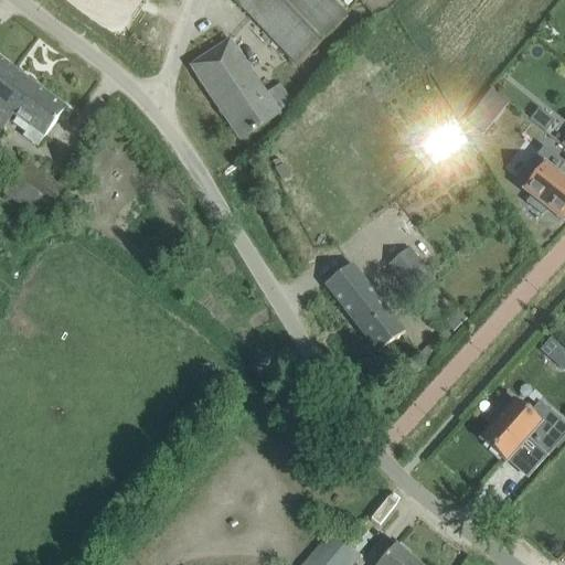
[(328,0),(234,0),(298,65),(347,19),(328,0)]
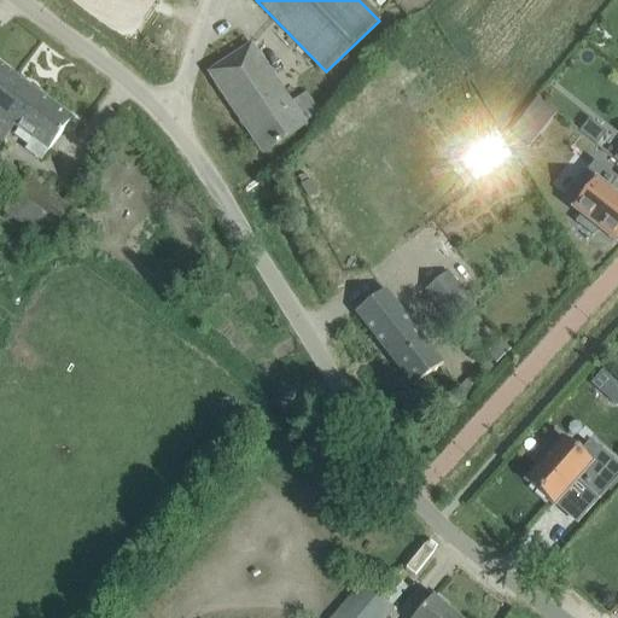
[(304,126),(251,46),(209,74),(219,88),(225,83),(256,129),(250,134),(263,153),(304,126)]
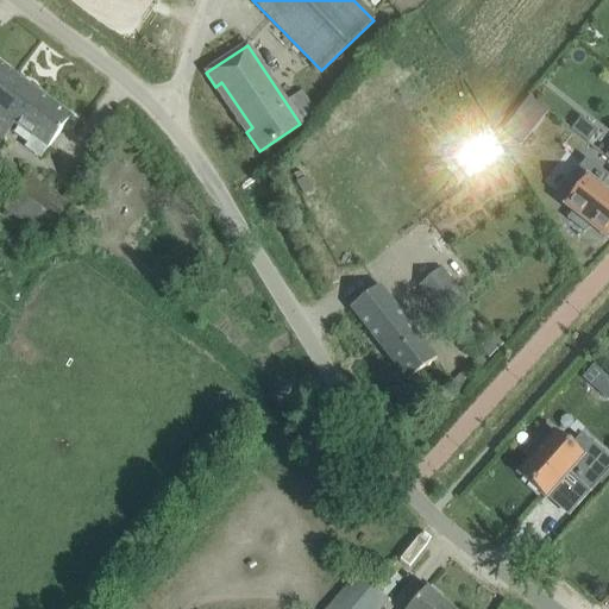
[(0,146),(16,127),(46,151),(71,118),(39,94),(0,64),(0,146)]
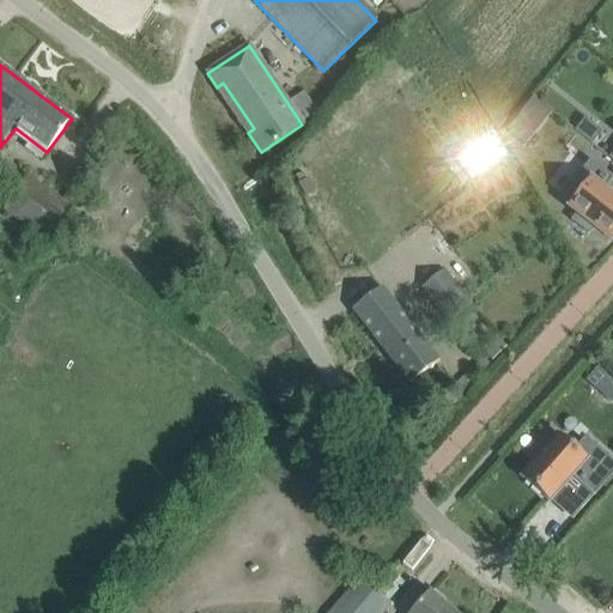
[(551,113),(533,98),(525,108),(544,123),(551,113)]
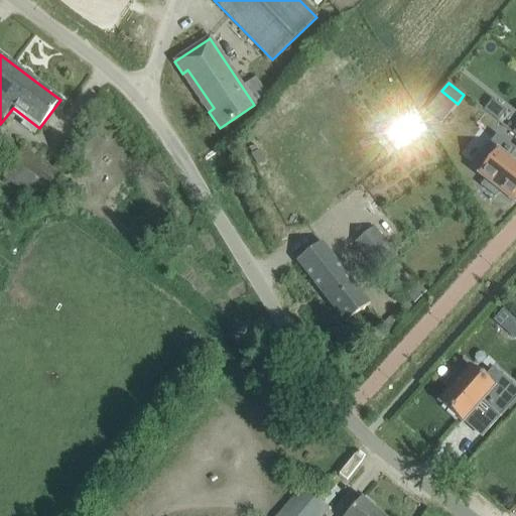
[(413,111),(383,132),(397,151),(427,130),(413,111)]
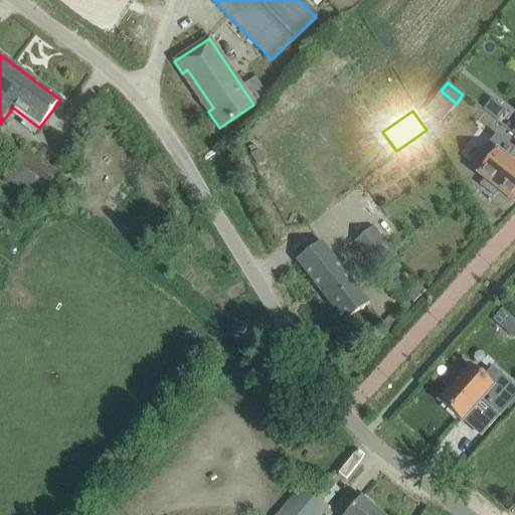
[(471,166),(469,168),(485,180),(480,186),(494,197),(499,191),(513,202),(514,199),(514,167),(507,161),(514,150),(514,149),(496,135),(471,166)]
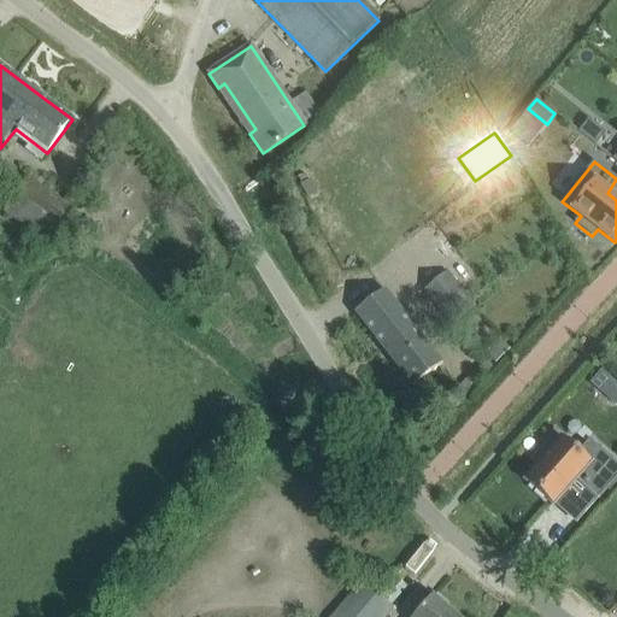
[(28,178),(3,213),(43,242),(68,207),(28,178)]
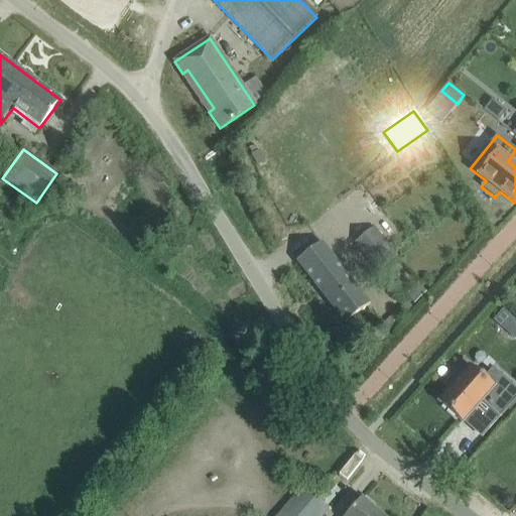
[(396,255),(390,249),(391,248),(373,227),(353,244),(371,266),(372,265),(377,271),(396,255)]
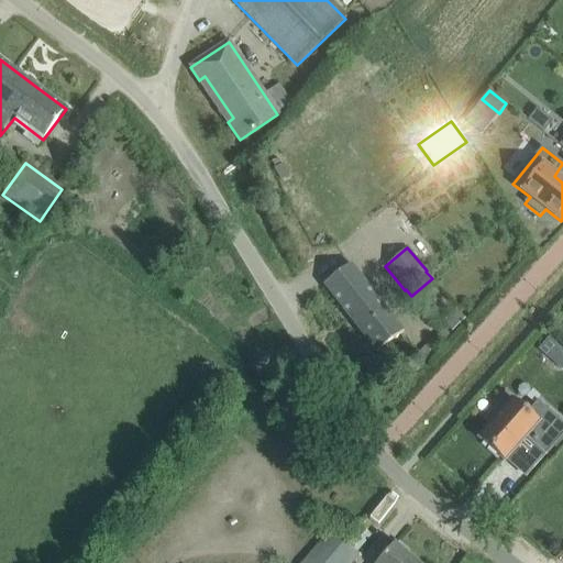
[(374,293),(352,264),(324,286),(377,353),(405,332),(374,293)]
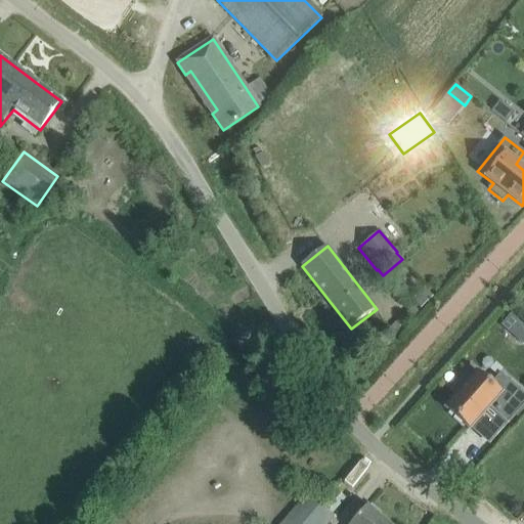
[(459,395),(447,408),(469,428),(488,406),(508,425),(523,405),(523,394),(500,374),(490,385),(478,374),(471,382),(465,377),(453,391),(459,395)]
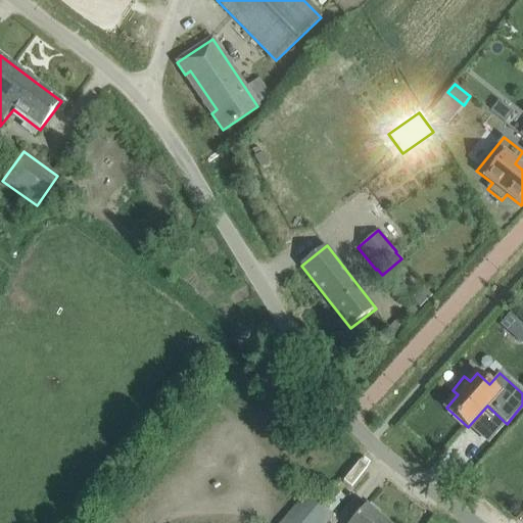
[(282,522),(325,522),(332,516),(306,494),(282,522)]
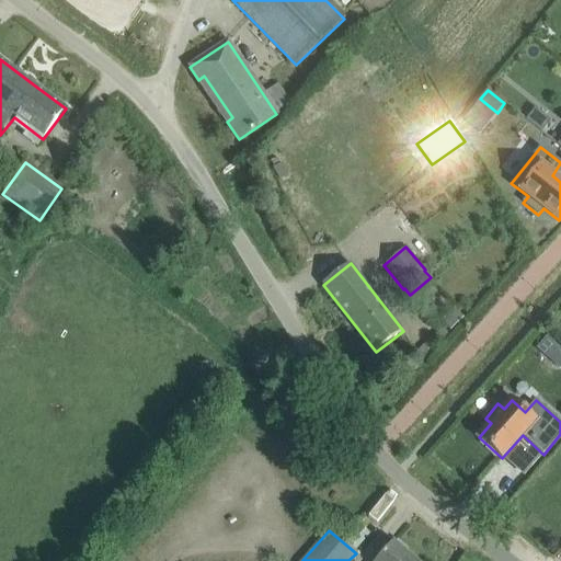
[(379,559),(377,560),(414,560),(405,552),(408,550),(398,542),(396,545),(393,542),(379,559)]
